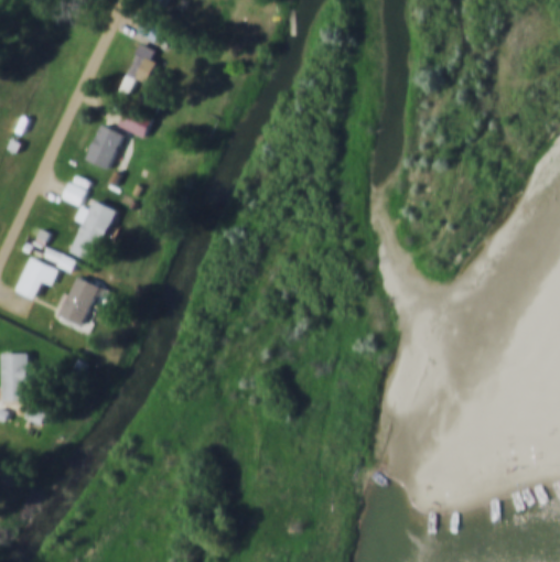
[(170,10),(174,0),(162,0),(160,6),(170,10)]
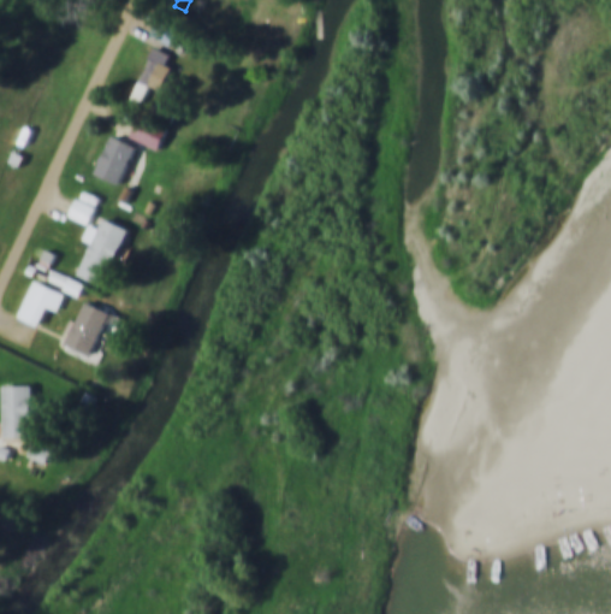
[(129,99),(140,102),(147,87),(159,92),(173,57),(149,47),(129,99)]
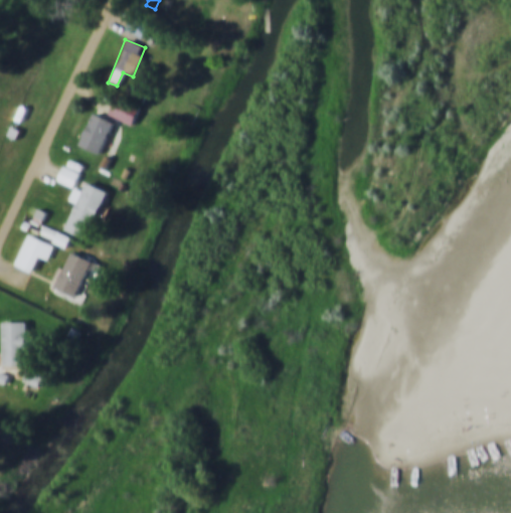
[(138,108),(113,98),(105,115),(130,126),(138,108)]
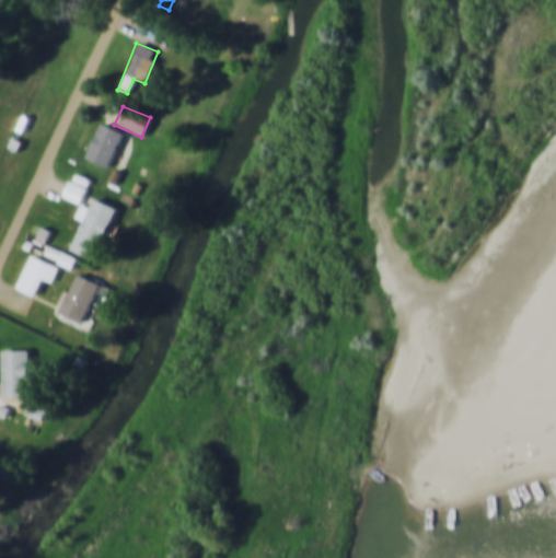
[(105,169),(122,134),(100,123),(83,158),(105,169)]
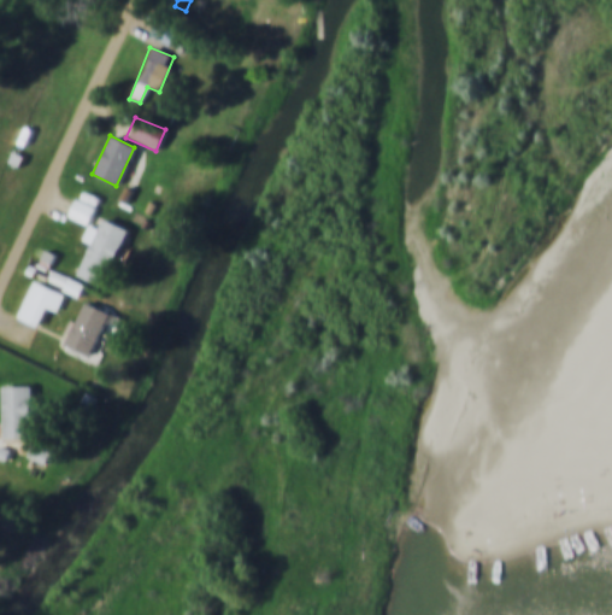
[(87,224),(92,206),(70,201),(65,220),(87,224)]
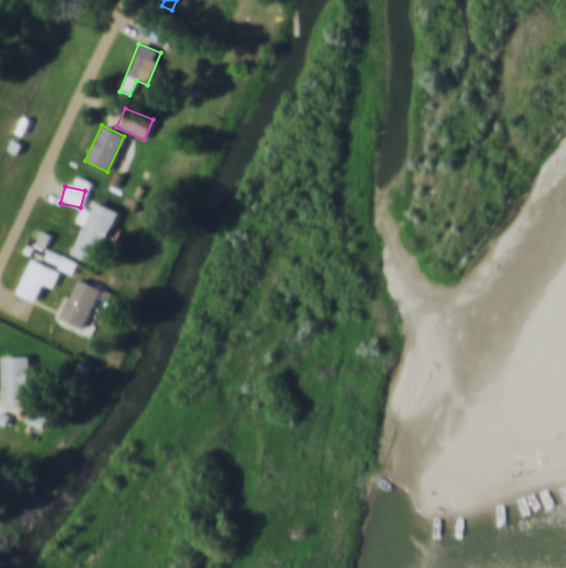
[(91,265),(118,214),(96,202),(90,213),(81,208),(72,225),(83,229),(70,254),(91,265)]
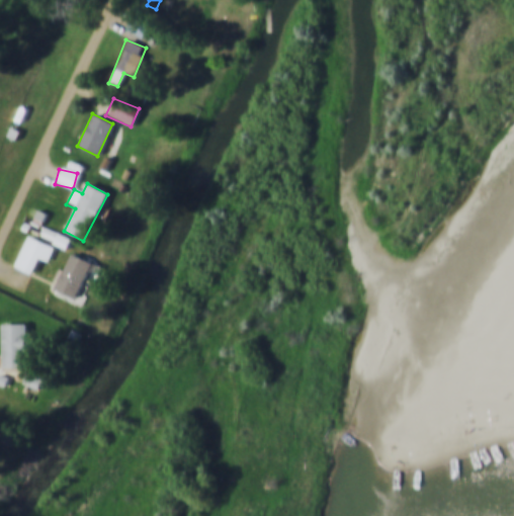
[(38,236),(64,248),(68,241),(43,229),(38,236)]
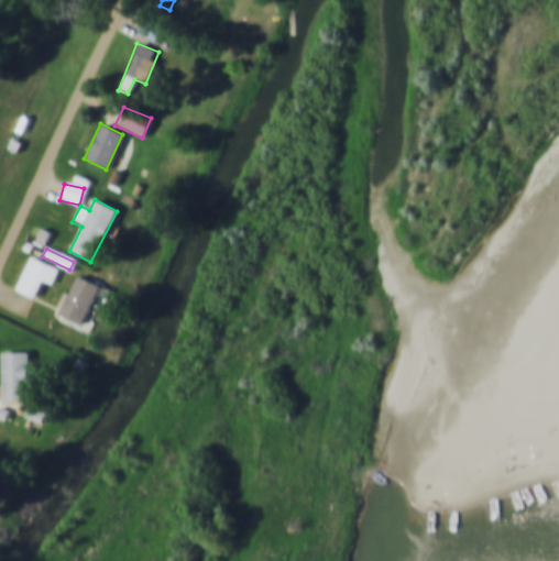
[(13,289),(32,298),(39,285),(47,288),(56,268),(28,256),(13,289)]
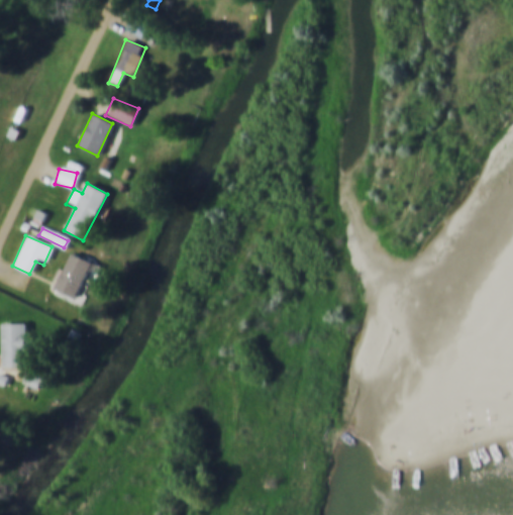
[(52,290),(74,300),(91,262),(68,252),(52,290)]
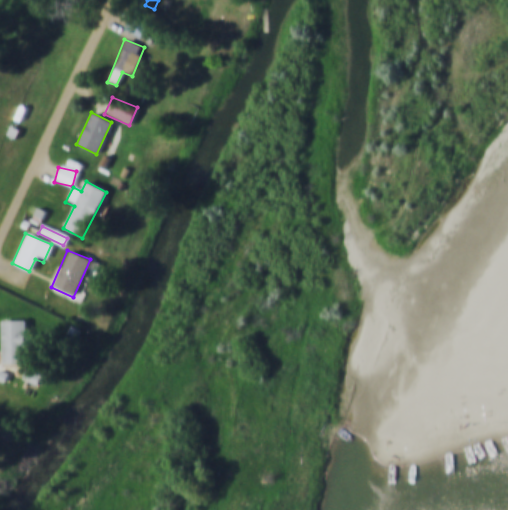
[(24,319),(0,319),(0,364),(24,364),(24,319)]
